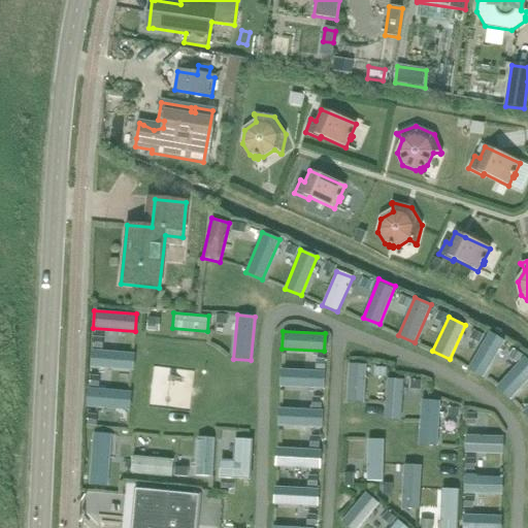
[(489,333),(468,369),(483,377),(503,341),(489,333)]
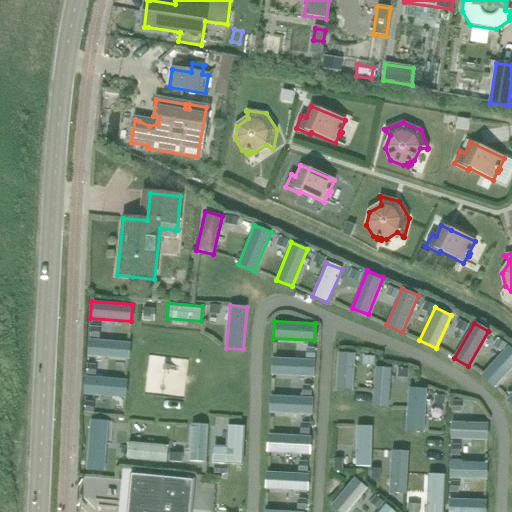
[(89,338),(88,355),(124,358),(126,341),(89,338)]
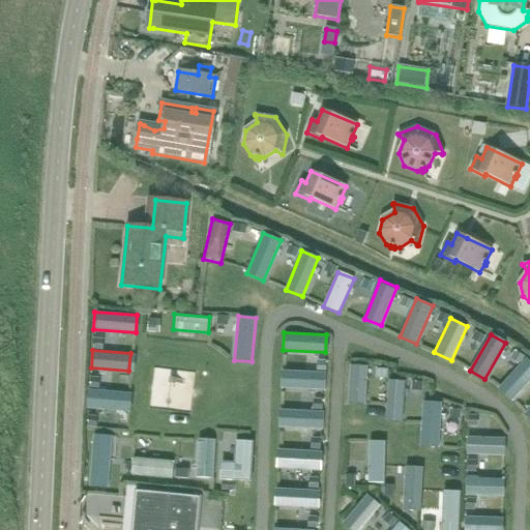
[(529,361),(525,358),(498,388),(512,401),(529,381),(529,361)]
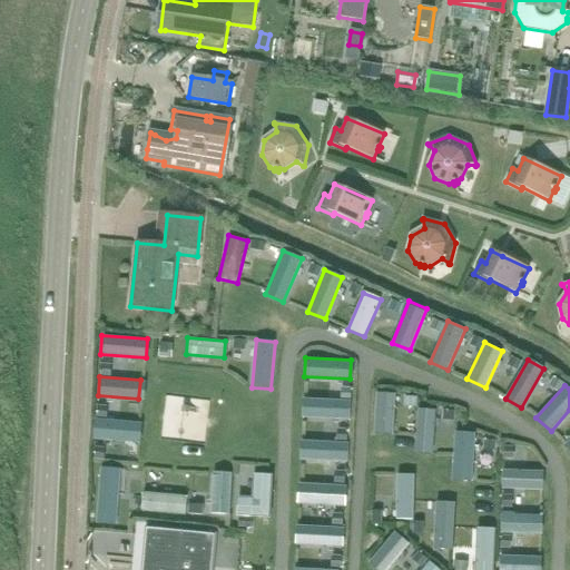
[(376,392),(374,432),(392,433),(394,393),(376,392)]
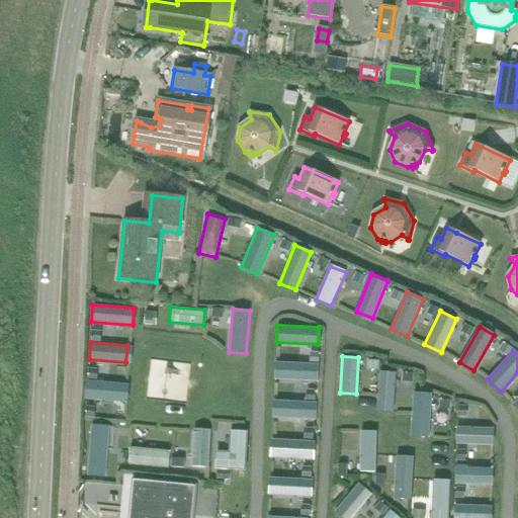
[(277,362),(276,379),(317,381),(318,363),(277,362)]
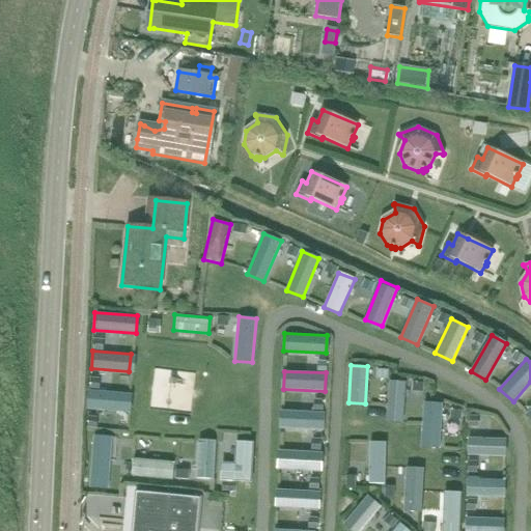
[(390,380),(387,421),(401,422),(404,381),(390,380)]
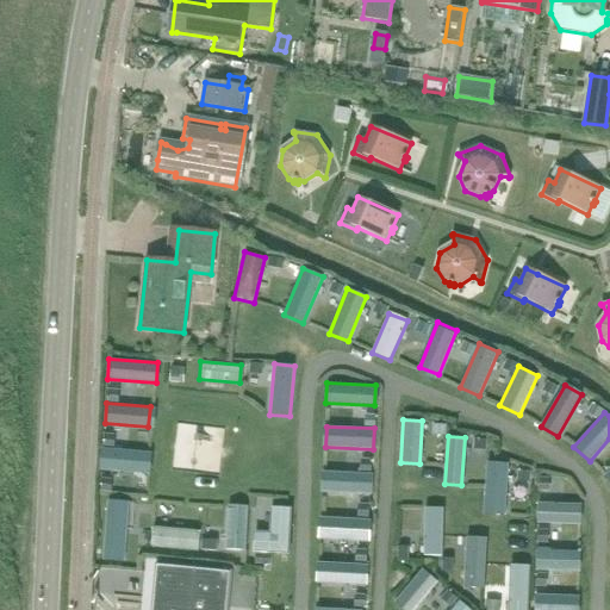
[(150,453),(101,449),(100,468),(149,472),(150,453)]
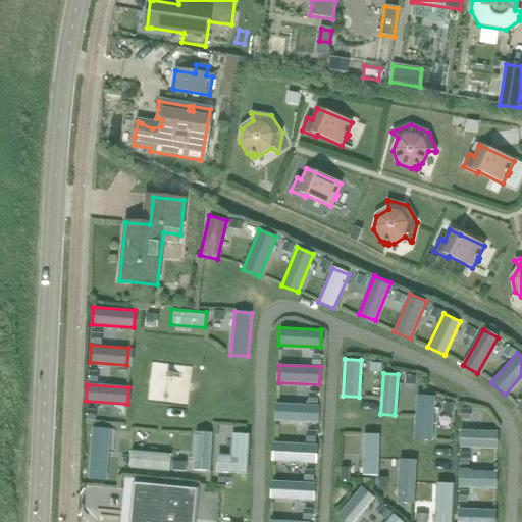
[(417,395),(414,439),(432,440),(435,397),(417,395)]
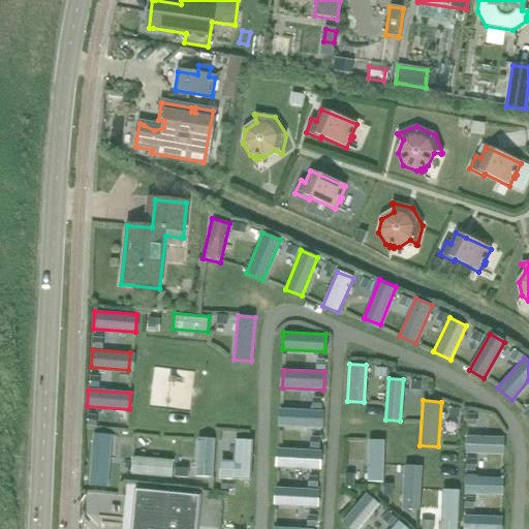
[(322,429),(323,410),(280,408),(279,427),(322,429)]
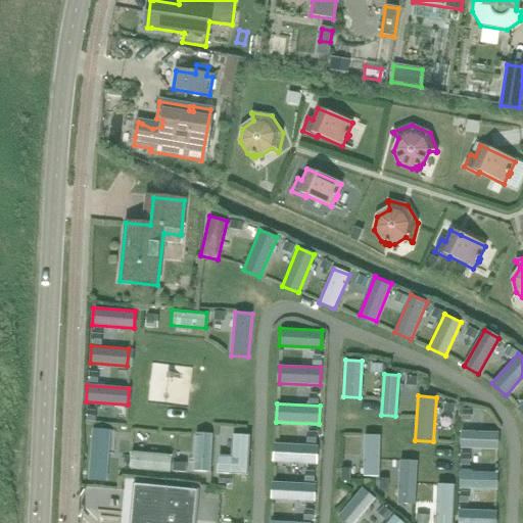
[(110,429),(92,428),(89,479),(106,480),(110,429)]
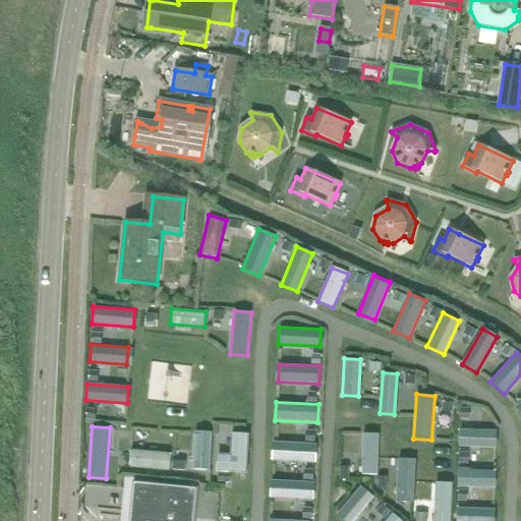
[(494,446),(495,429),(460,428),(459,445),(494,446)]
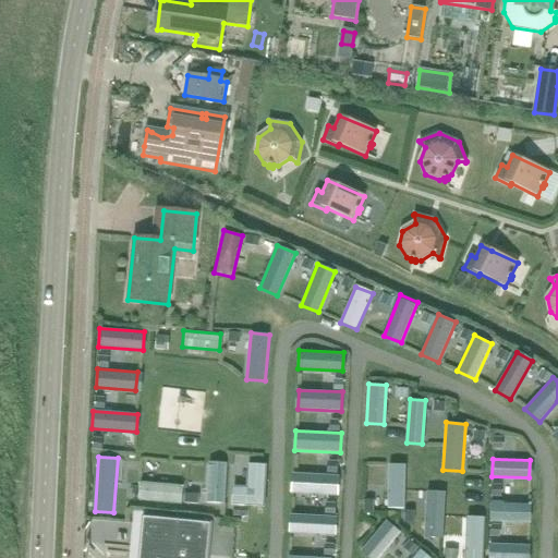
[(207,462),(206,502),(222,502),(225,462),(207,462)]
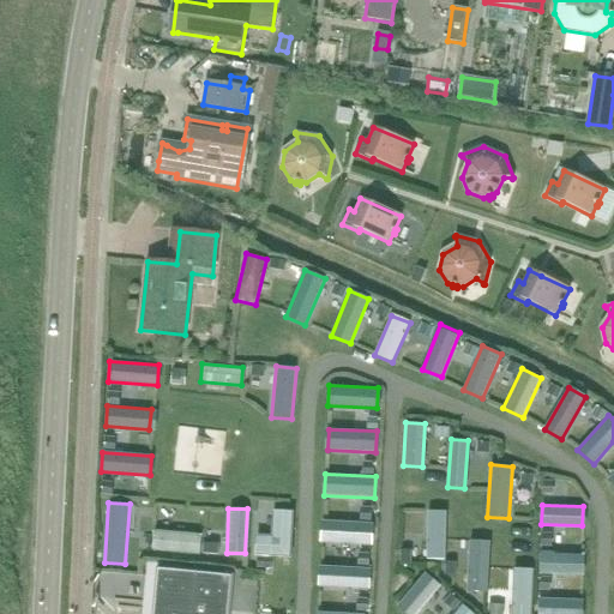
[(257,534),(257,554),(289,555),(292,510),(274,509),(271,535),(257,534)]
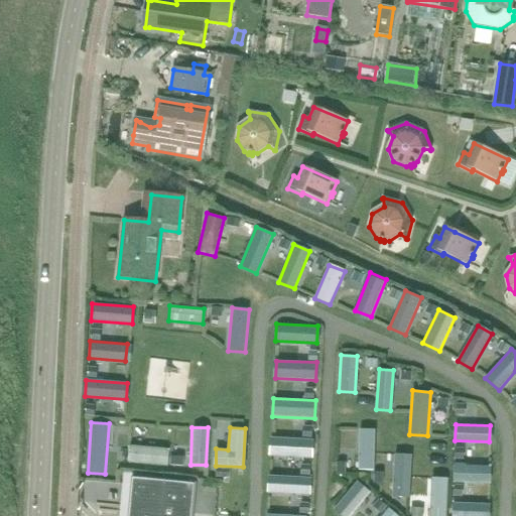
[(360,428),(358,470),(373,471),(375,429),(360,428)]
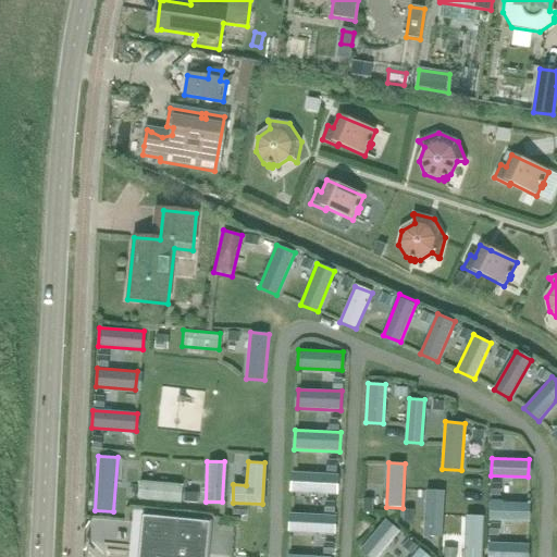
[(293,474),(292,492),(336,495),(337,477),(293,474)]
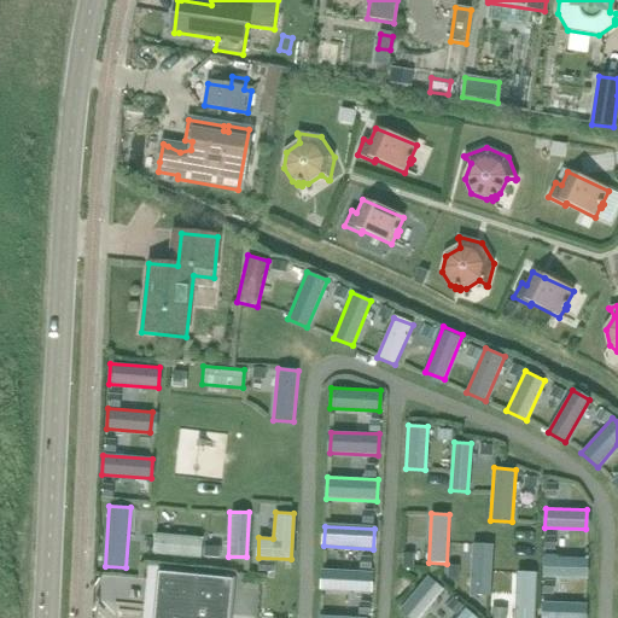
[(155,531),(153,553),(199,558),(202,535),(155,531)]
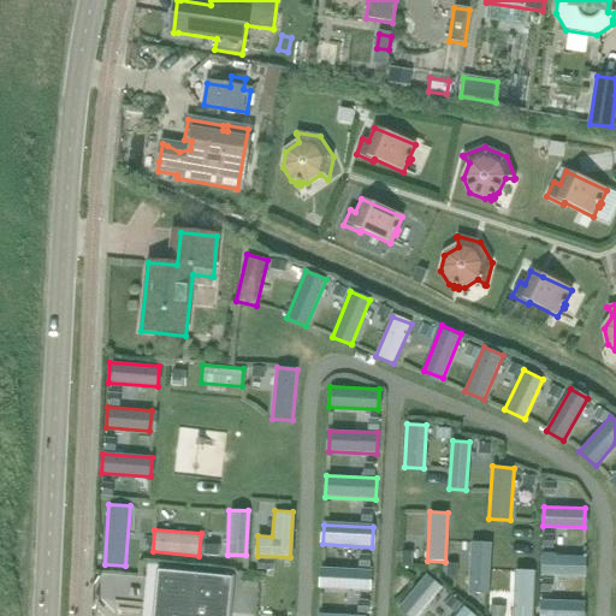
[(472,543),(468,593),(487,594),(490,544),(472,543)]
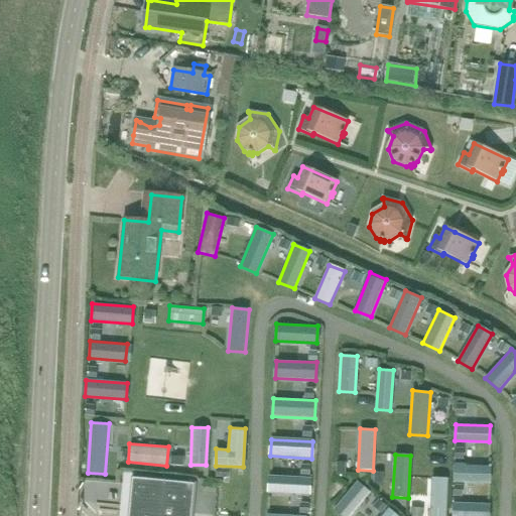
[(455,463),(454,482),(489,483),(490,464),(455,463)]
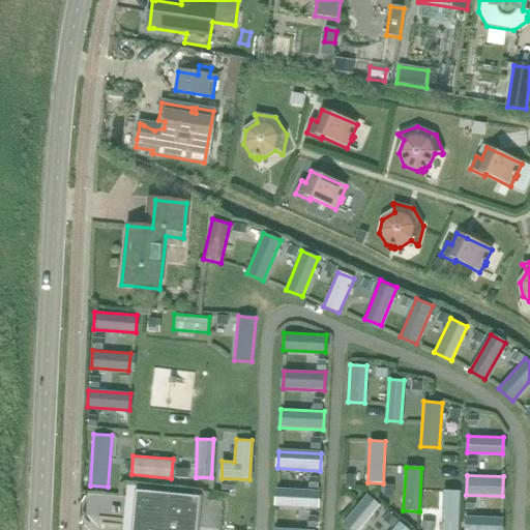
[(318,507),(319,491),(276,489),(275,506),(318,507)]
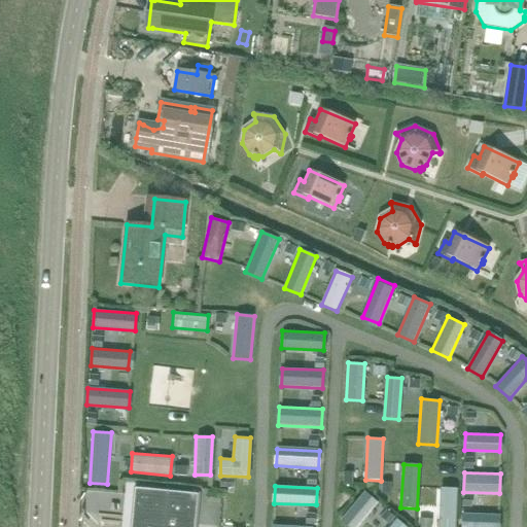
[(441,487),(438,526),(455,526),(457,488),(441,487)]
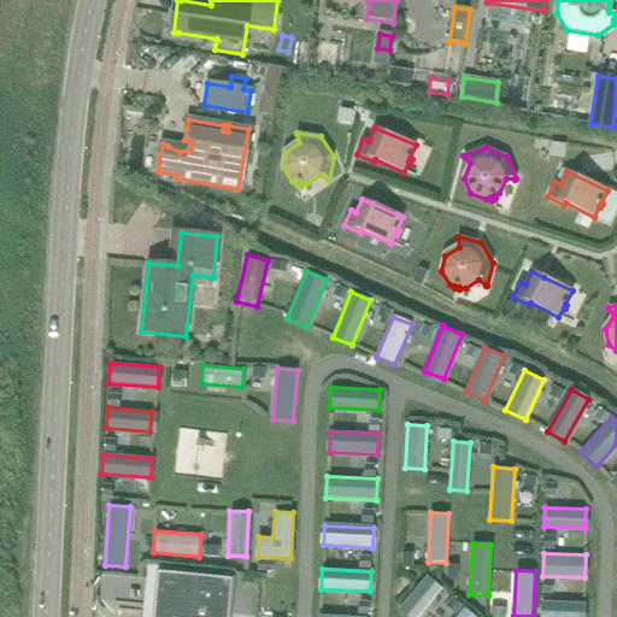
[(231,582),(230,581),(162,574),(156,616),(227,616),(229,601),(231,582)]
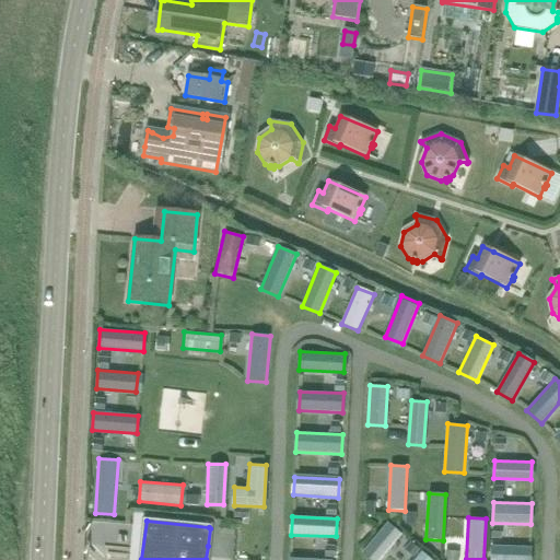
[(387,522),(362,552),(372,559),(378,559),(401,533),(387,522)]
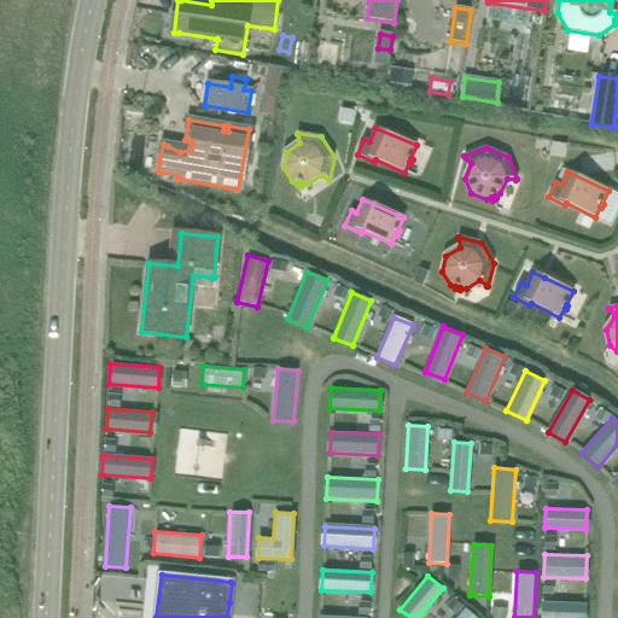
[(587,617),(588,601),(540,600),(538,617),(587,617)]
